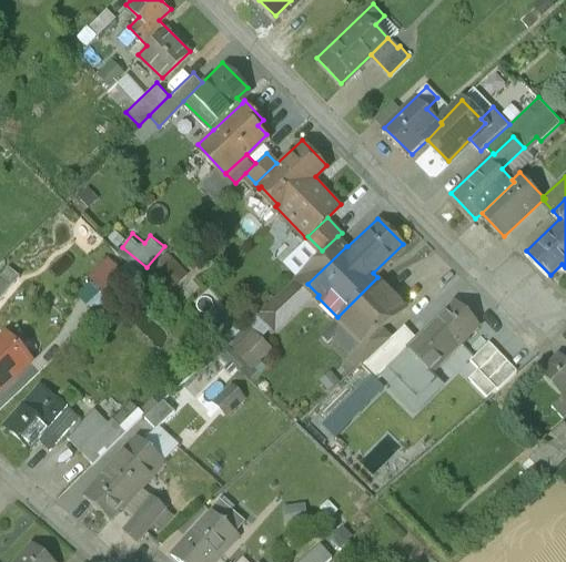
[(322,251),(297,274),(307,284),(346,246),(337,236),(322,251)]
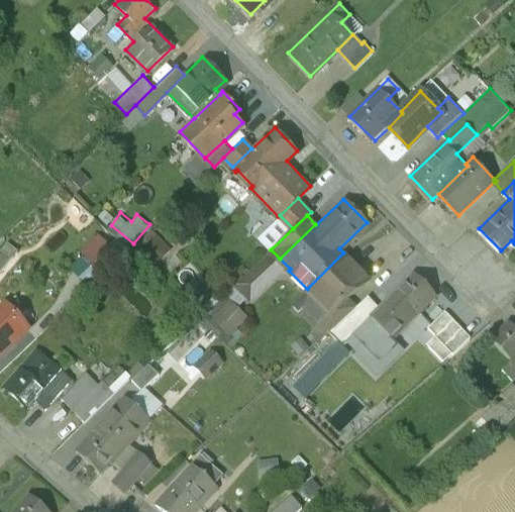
[(159,261),(170,248),(148,229),(137,241),(159,261)]
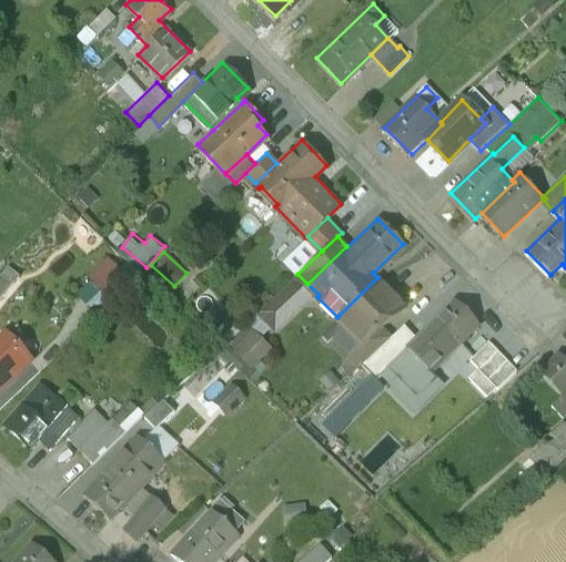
[(101,284),(121,267),(111,255),(90,272),(101,284)]
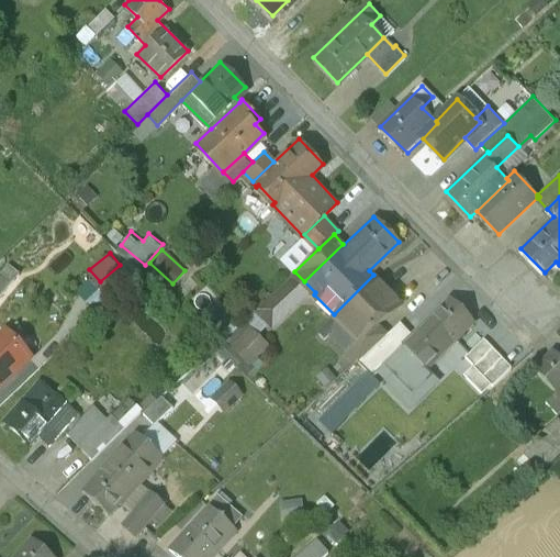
[(0,294),(22,270),(12,262),(0,275),(0,294)]
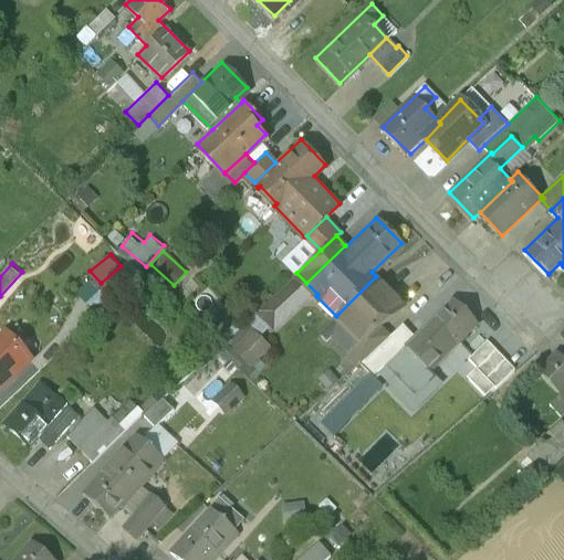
[(376,276),(336,316),(359,340),(361,341),(379,326),(405,305),(376,276)]
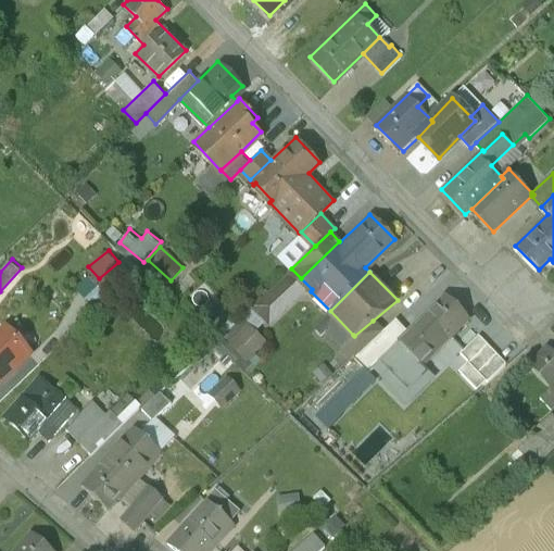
[(405,328),(388,343),(392,349),(406,365),(416,357),(420,362),(470,317),(448,291),(405,328)]
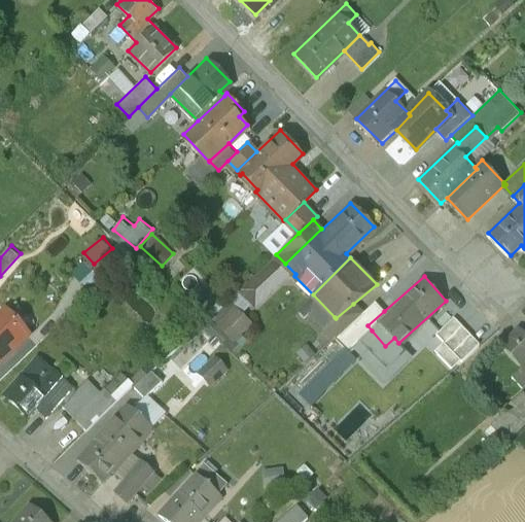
[(253,277),(245,285),(252,293),(260,284),(253,277)]
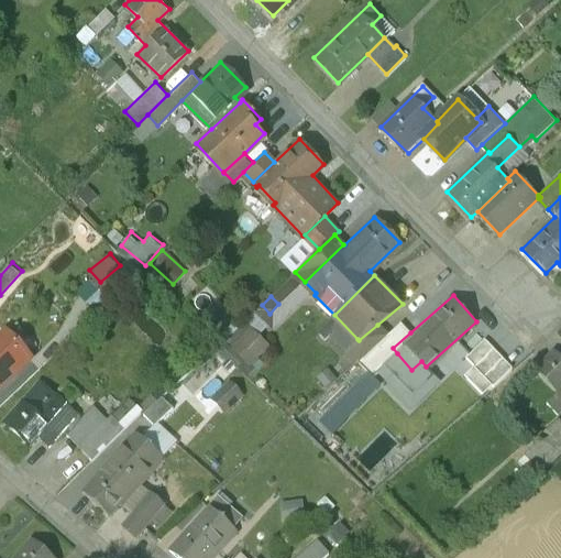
[(356,360),(354,362),(378,390),(394,375),(384,364),(397,353),(393,348),(410,332),(400,321),(386,334),(356,360)]
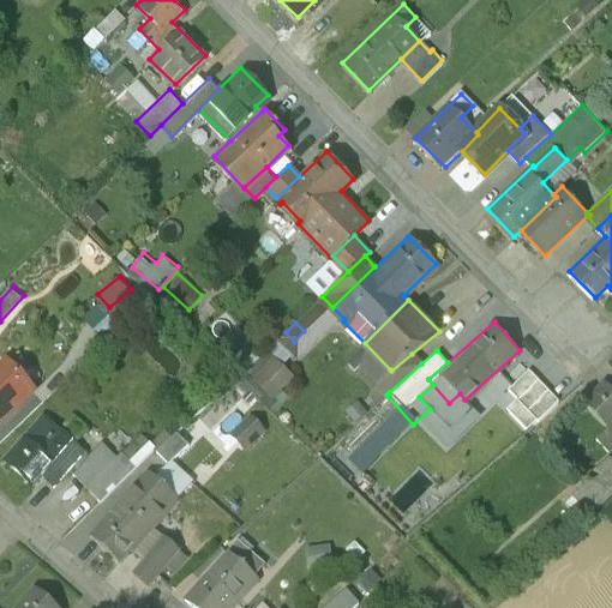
[(412,354),(391,371),(390,369),(378,380),(389,392),(421,363),(412,354)]
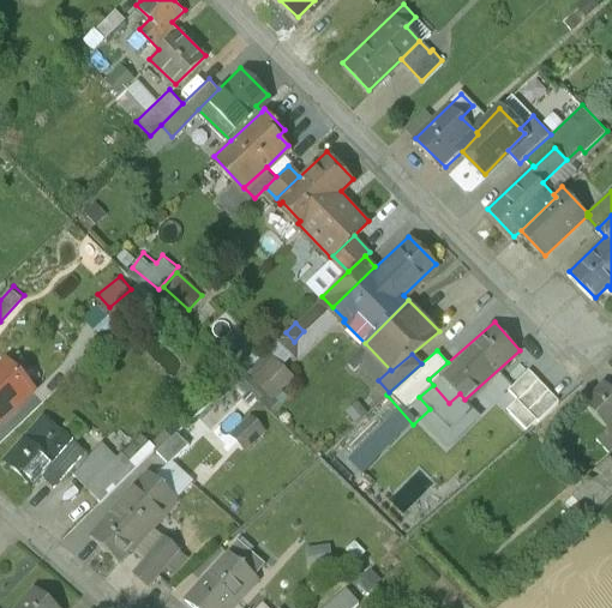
[(0,368),(0,419),(1,420),(36,389),(10,360),(0,368)]
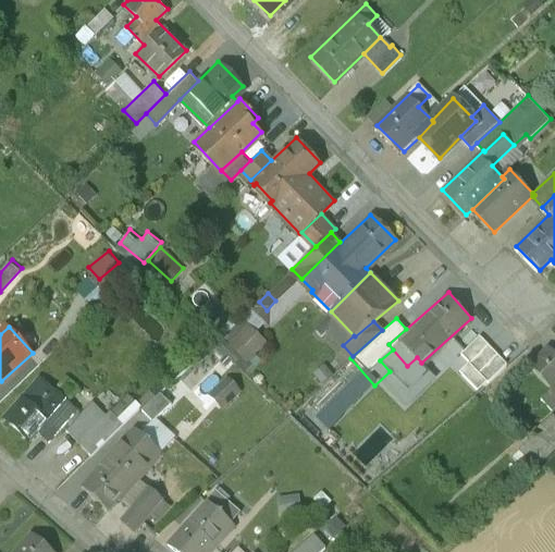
[(248,327),(234,340),(248,353),(261,339),(248,327)]
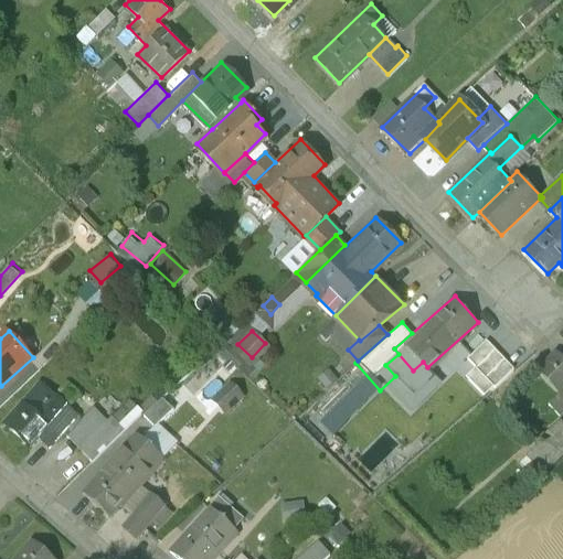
[(562,355),(558,350),(538,368),(550,382),(540,390),(560,411),(562,409),(562,355)]
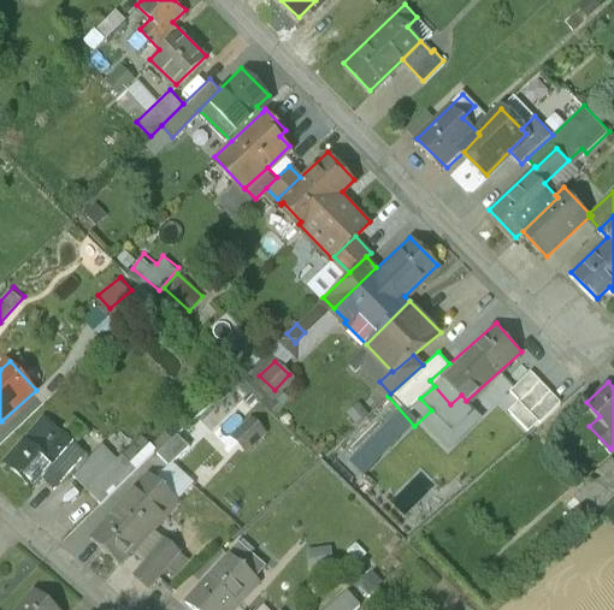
[(360,403),(350,412),(358,419),(366,410),(360,403)]
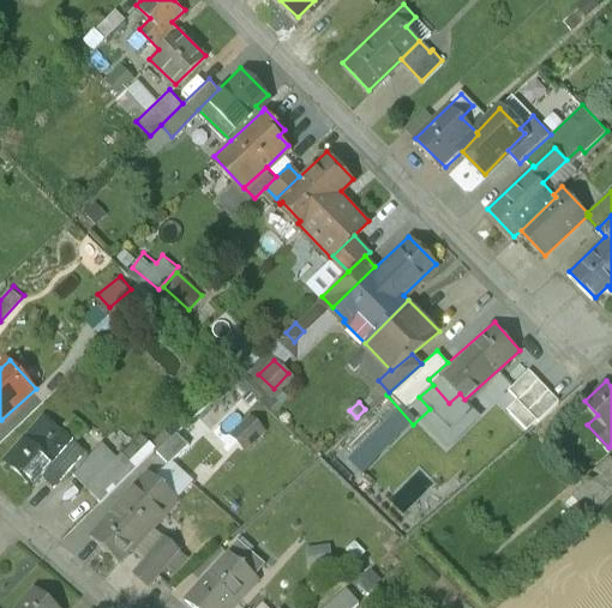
[(45,413),(6,457),(35,482),(46,470),(59,481),(85,450),(77,441),(61,428),(45,413)]
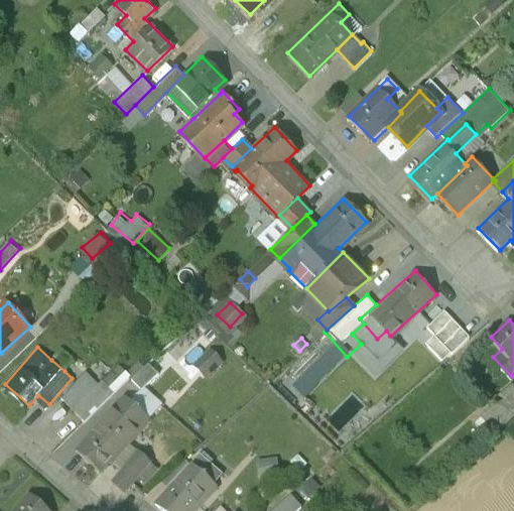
[(76,358),(62,348),(51,360),(65,371),(76,358)]
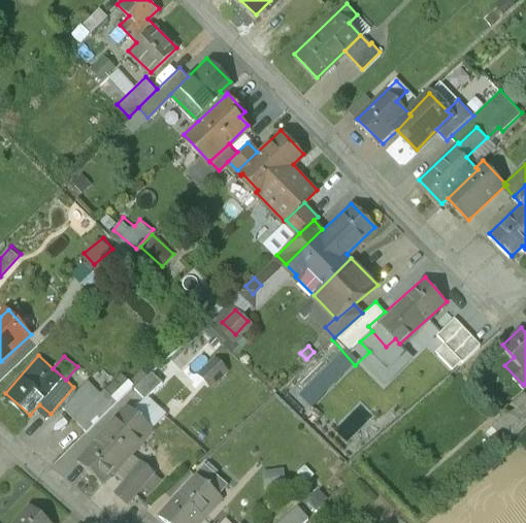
[(164,359),(134,386),(144,397),(174,370),(164,359)]
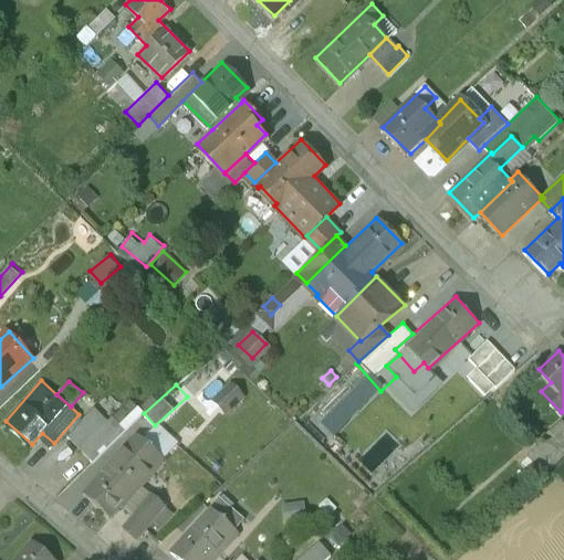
[(93,405),(68,435),(91,461),(121,433),(93,405)]
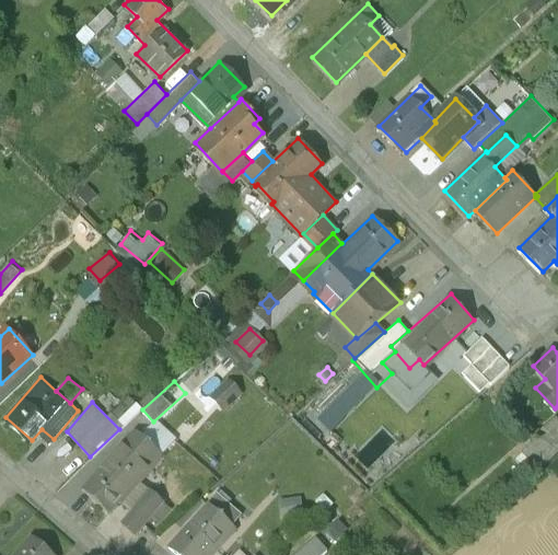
[(136,427),(82,487),(107,510),(126,490),(127,492),(162,453),(136,427)]
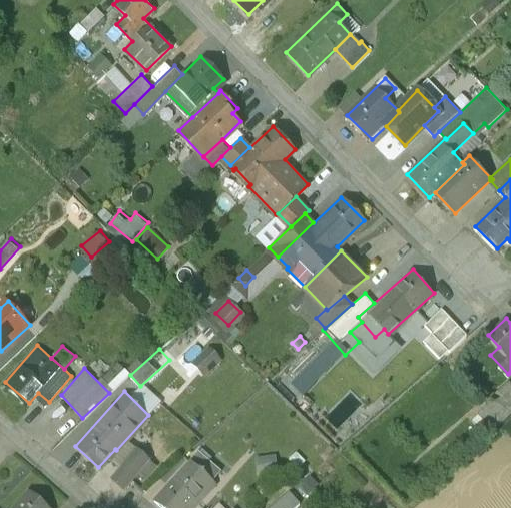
[(136,449),(110,478),(122,488),(148,459),(136,449)]
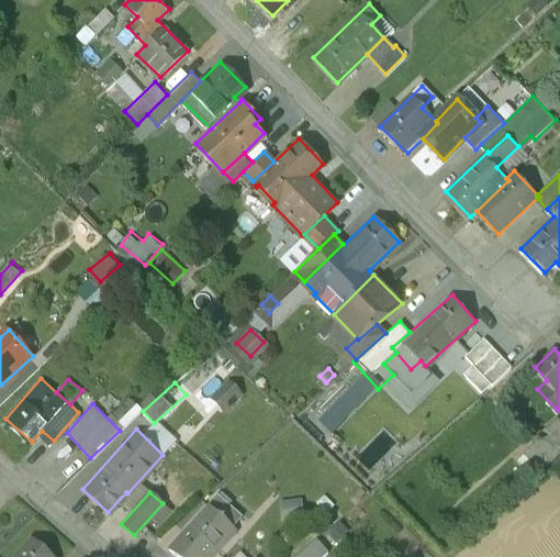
[(220,492),(170,547),(181,556),(208,556),(215,549),(216,550),(237,528),(231,522),(241,512),(220,492)]
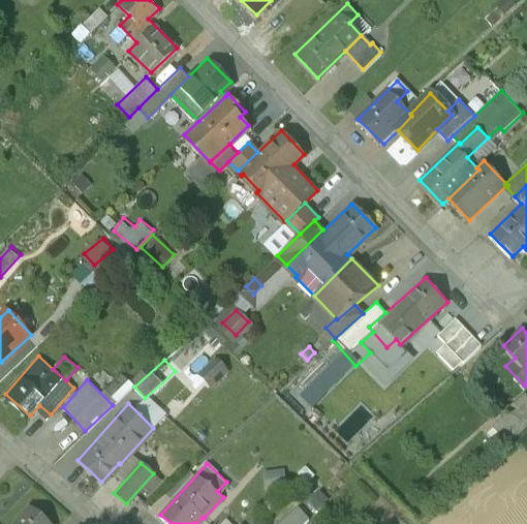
[(52,523),(30,504),(12,523),(52,523)]
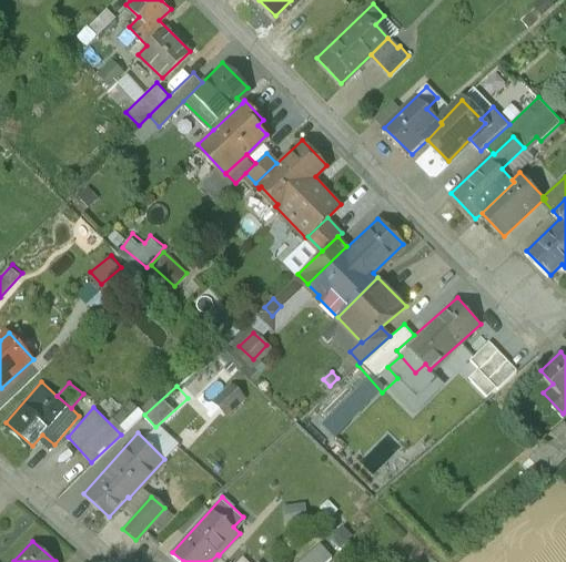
[(322,542),(299,561),(325,561),(333,555),(322,542)]
